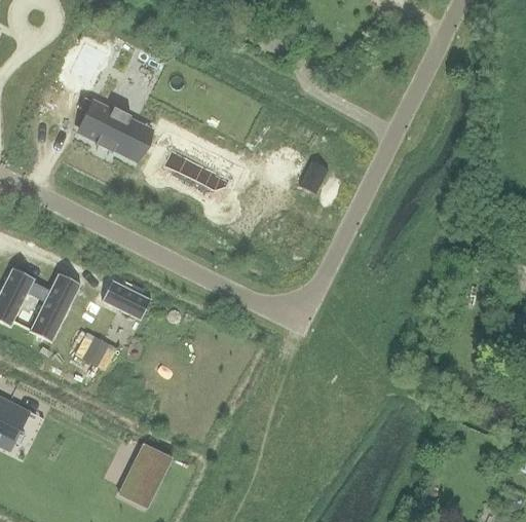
[(89,112),(79,128),(98,139),(97,142),(113,151),(115,147),(137,158),(152,129),(130,118),(132,115),(114,106),(113,109),(86,95),(80,106),(89,112)]
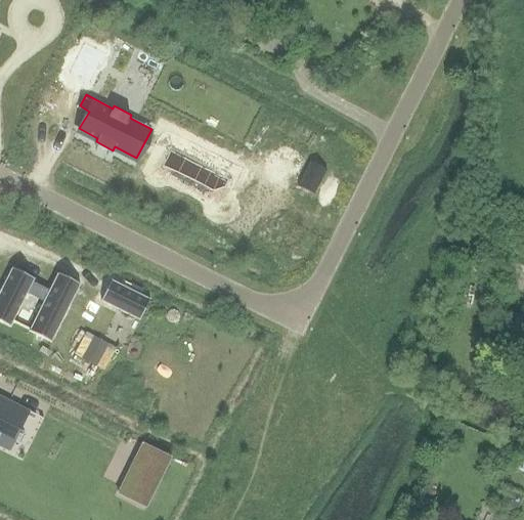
[(310,159),(298,184),(315,191),(326,167),(310,159)]
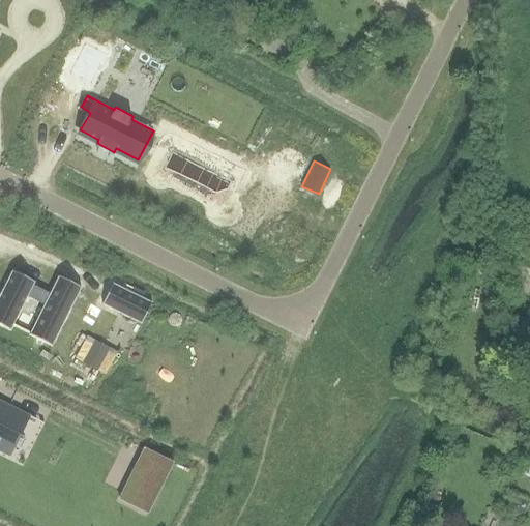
[(11,268),(0,290),(0,321),(9,326),(11,327),(28,294),(45,301),(30,331),(53,343),(77,293),(81,284),(58,273),(50,291),(33,283),(34,280),(32,279),(11,268)]
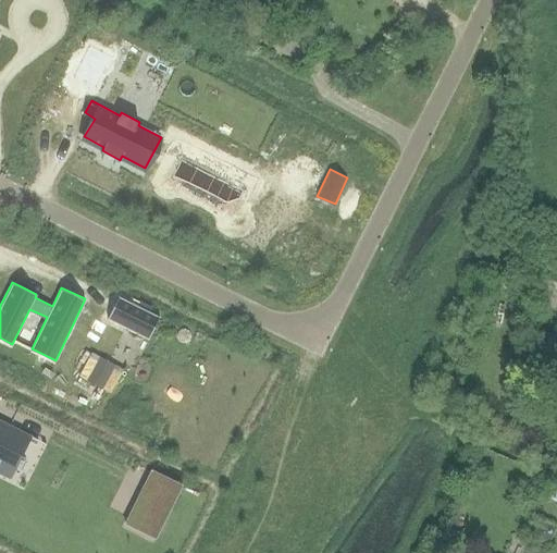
[(120,294),(108,317),(149,338),(160,315),(120,294)]
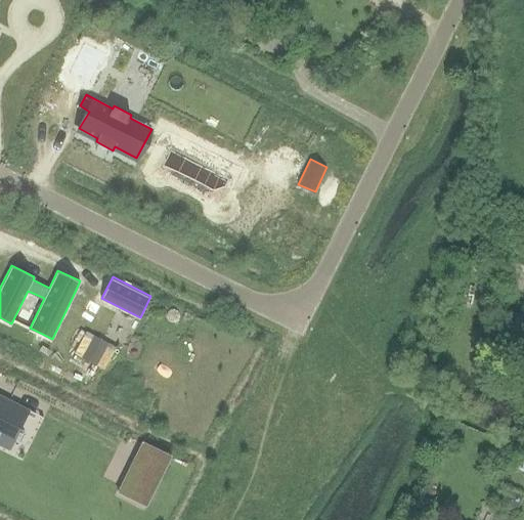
[(523,310),(515,311),(517,346),(523,345),(523,310)]
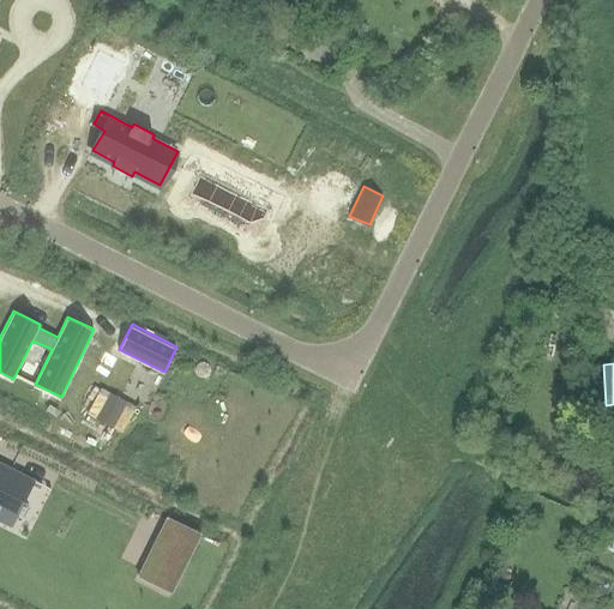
[(125,428),(138,402),(100,383),(88,410),(125,428)]
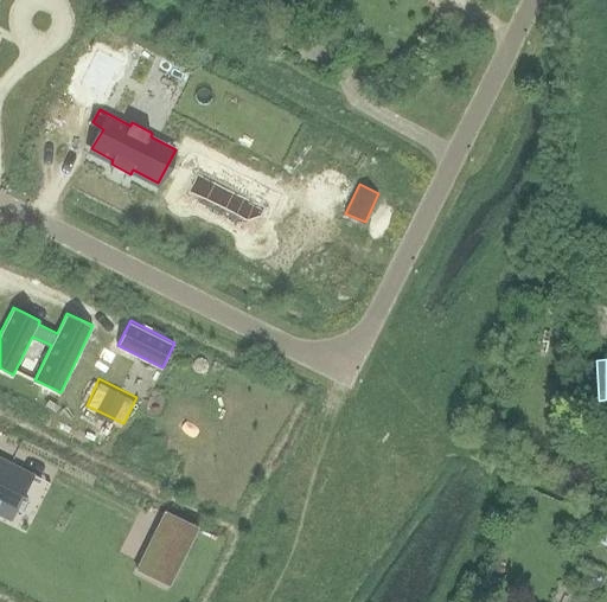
[(0,511),(6,514),(10,507),(29,469),(0,455),(0,511)]
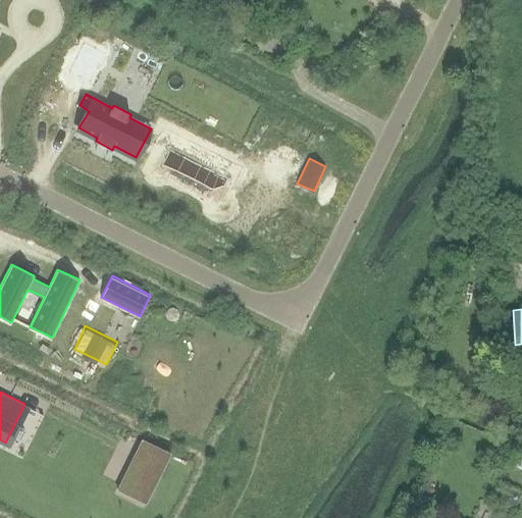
[(499,508),(493,517),(507,517),(510,513),(499,508)]
